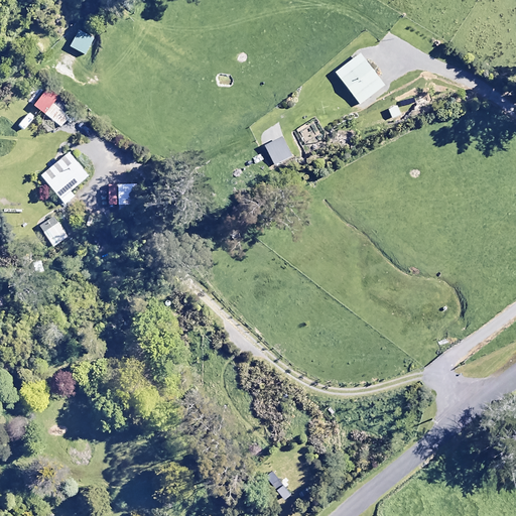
[(383,85),(359,51),(335,70),(359,103),(383,85)]
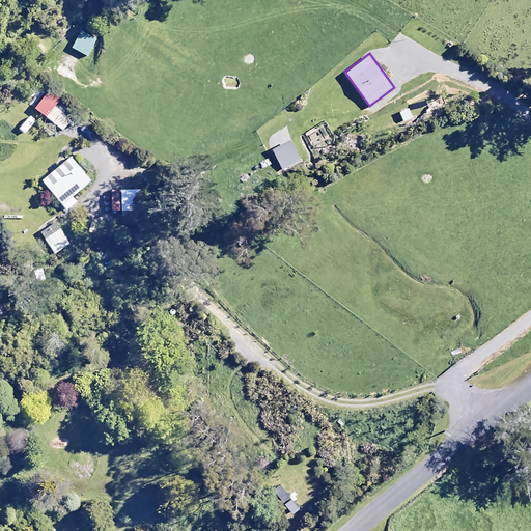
[(81,115),(59,99),(53,106),(75,123),(81,115)]
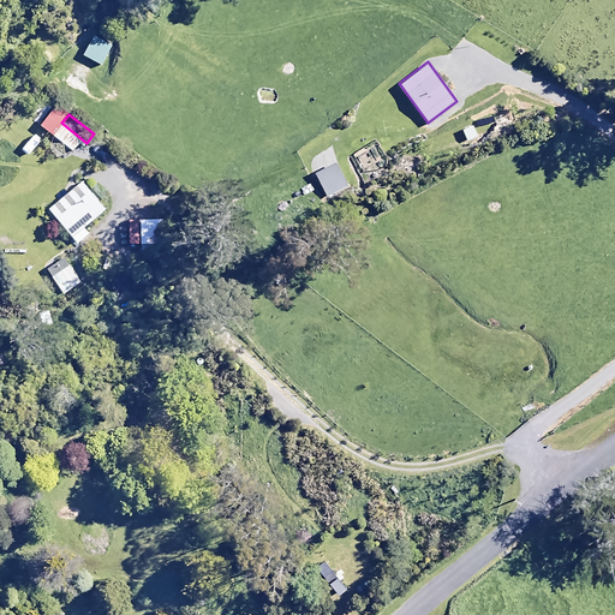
[(344,189),(333,166),(315,173),(326,197),(344,189)]
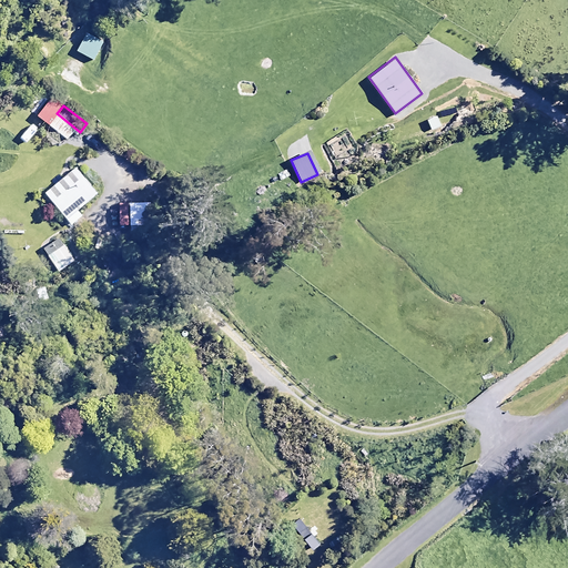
[(97,192),(75,166),(44,192),(70,223),(81,214),(77,209),(97,192)]
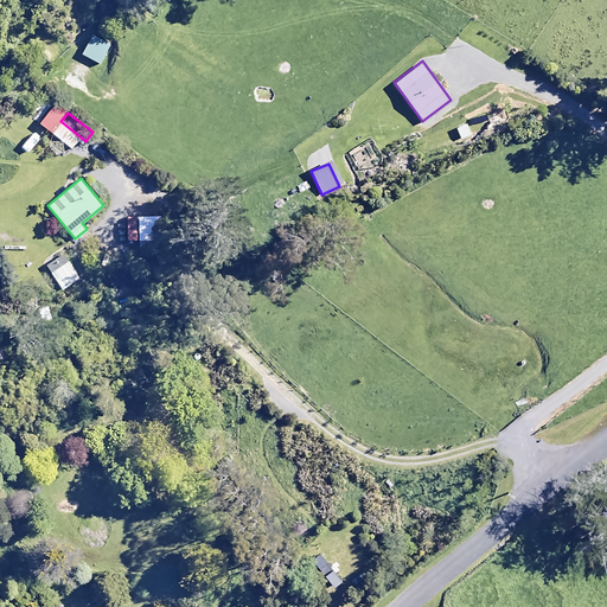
[(159,216),(127,216),(127,241),(160,240),(159,216)]
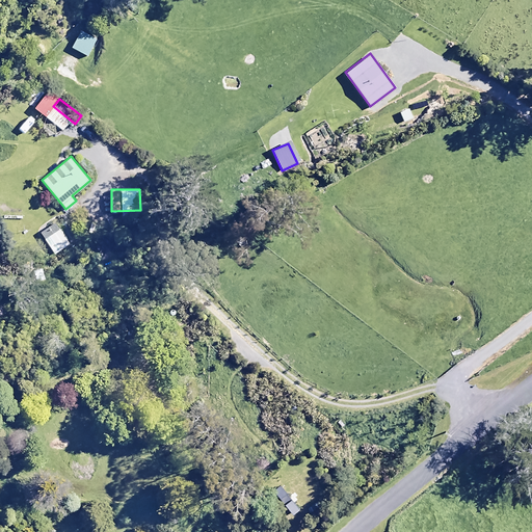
[(70,244),(60,229),(45,238),(54,254),(70,244)]
